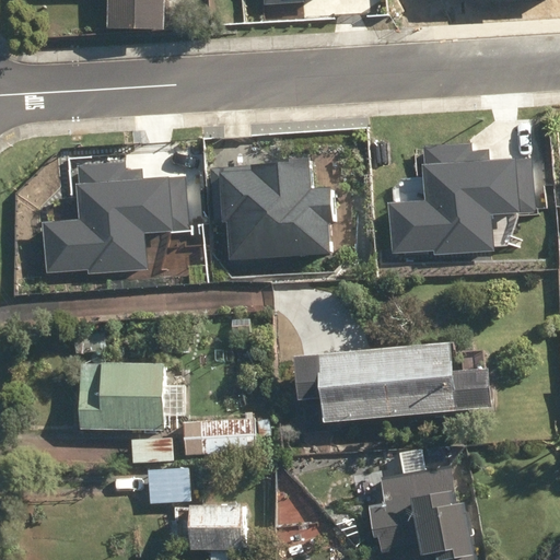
[(108,0),(108,28),(165,28),(165,0),(108,0)]
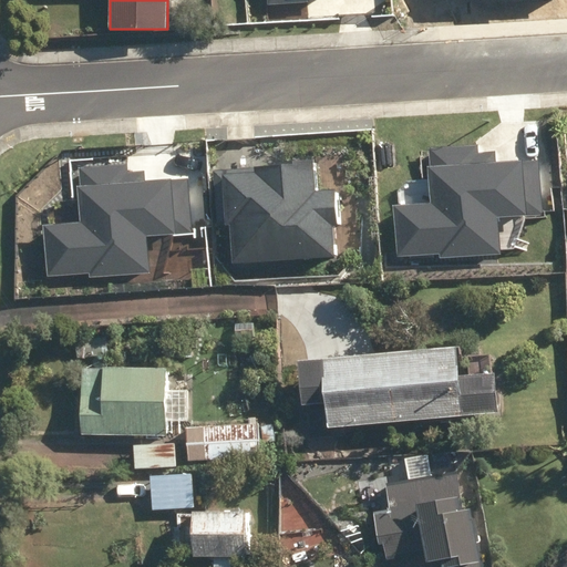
[(394,206),(399,256),(440,253),(440,256),(500,251),(497,217),(542,214),(538,162),(495,165),(494,154),(476,155),(475,146),(426,150),(430,204),(394,206)]
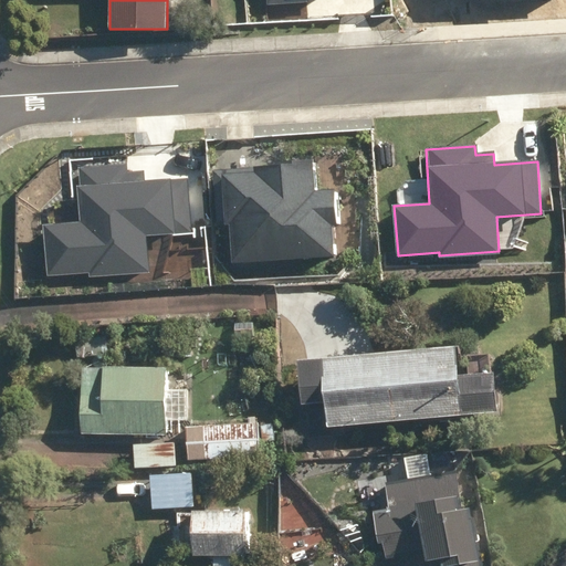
[(45,226),(49,275),(90,273),(90,275),(148,271),(146,234),(190,231),(186,179),(145,182),(144,173),(124,175),(124,165),(76,168),(81,223),(45,226)]
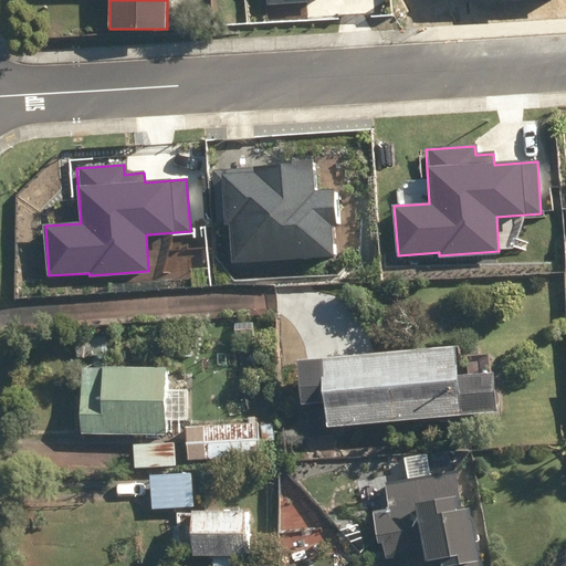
[(311,165),(215,171),(219,224),(231,223),(233,263),(332,255),(329,223),(335,222),(333,189),(313,191),(311,165)]
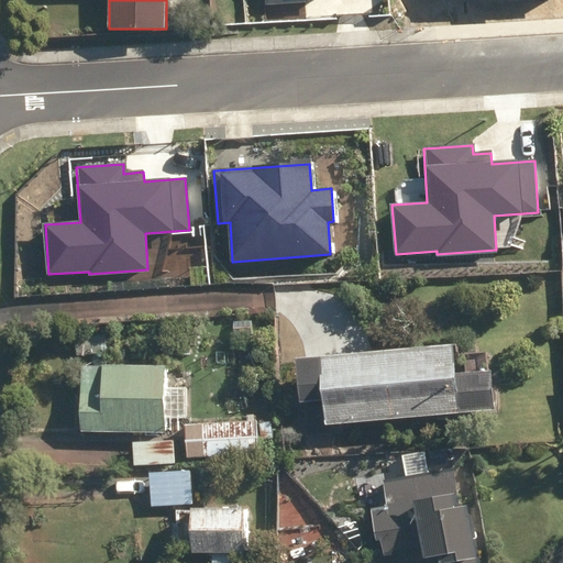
[(322,397),(324,423),(494,408),(490,367),(454,370),(452,341),(294,355),(297,399),(322,397)]
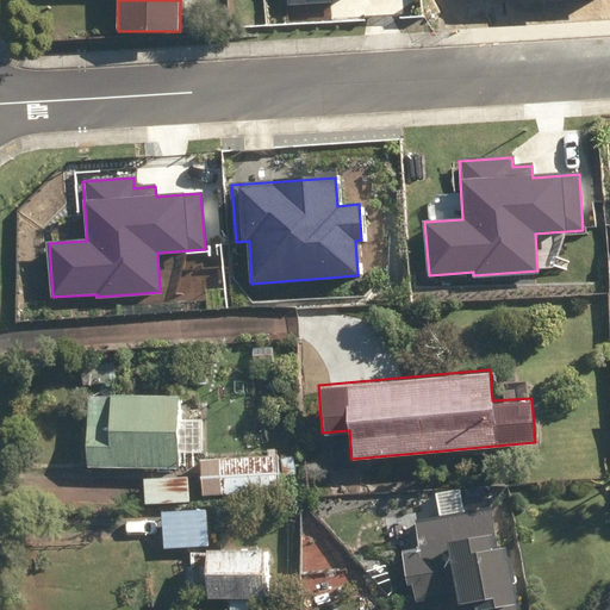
[(87,467),(180,470),(180,453),(201,453),(201,418),(180,418),(181,394),(88,392),(87,467)]
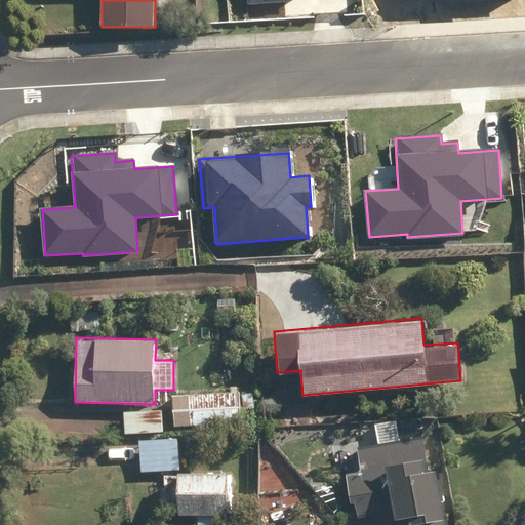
[(188,393),(189,428),(241,426),(240,410),(254,409),(254,395),(240,395),(239,391),(188,393)]
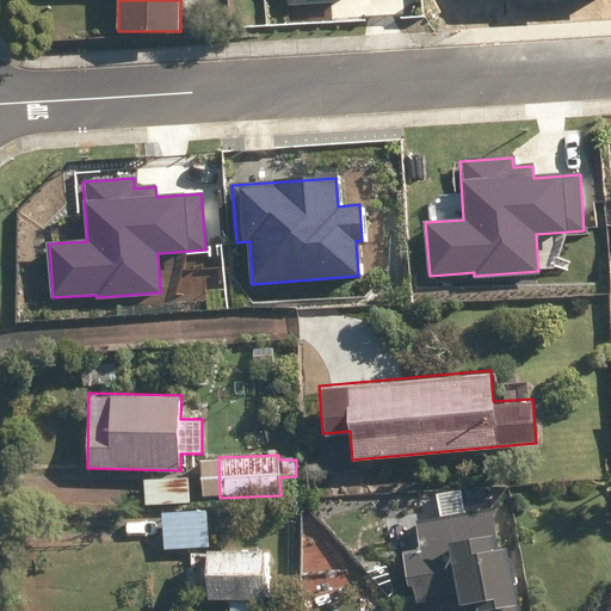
[(144,480),(146,506),(190,504),(190,479),(144,480)]
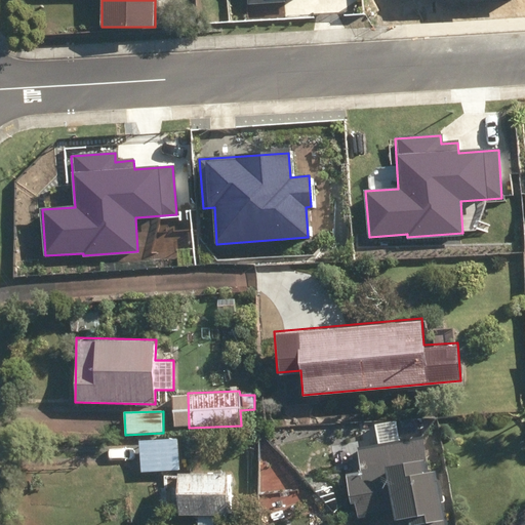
[(409,524),(411,524),(410,524),(448,524),(447,518),(444,518),(435,468),(426,470),(425,463),(429,463),(422,432),(356,445),(362,473),(347,476),(355,520),(394,513),(395,518),(407,515),(408,524),(409,524)]
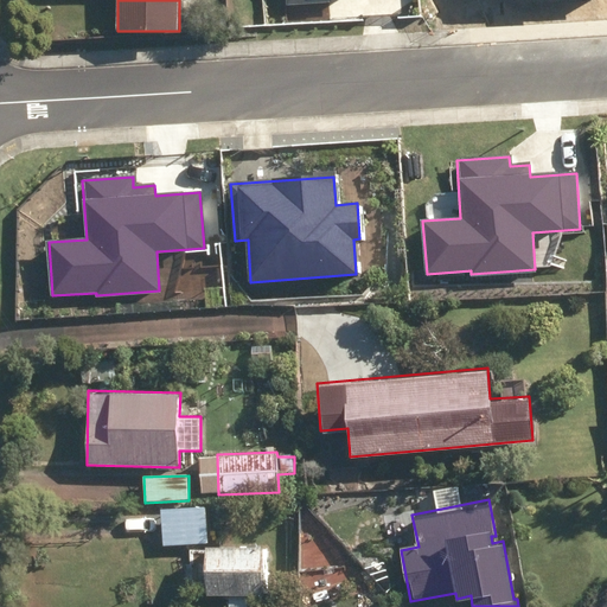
[(204,595),(262,595),(262,547),(205,547),(204,595)]
